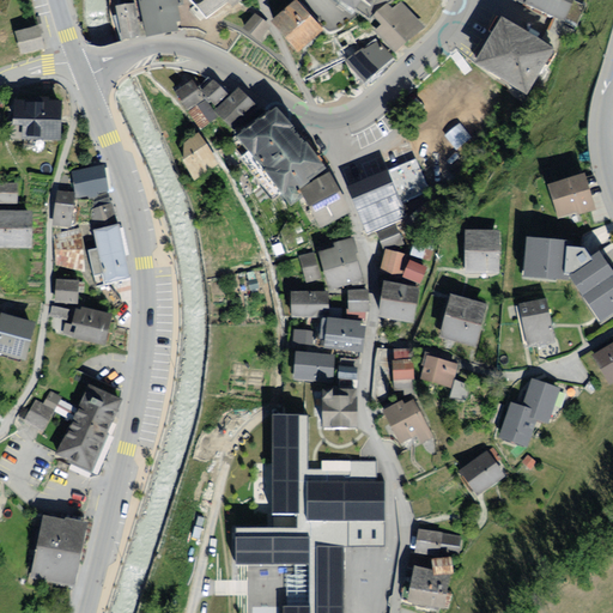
[(171,0),(144,0),(138,1),(143,38),(177,34),(171,0)]
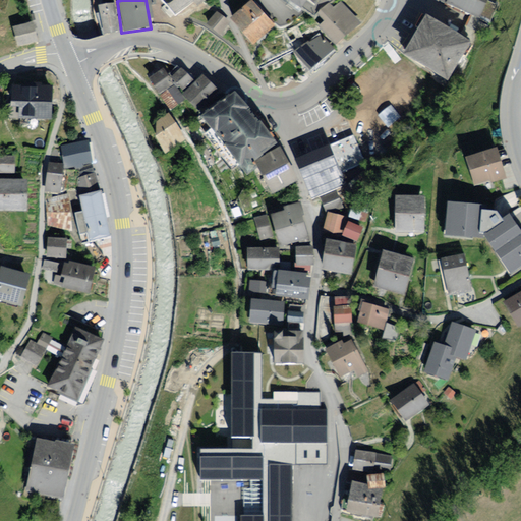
[(160,0),(159,1),(172,17),(192,0),(160,0)]
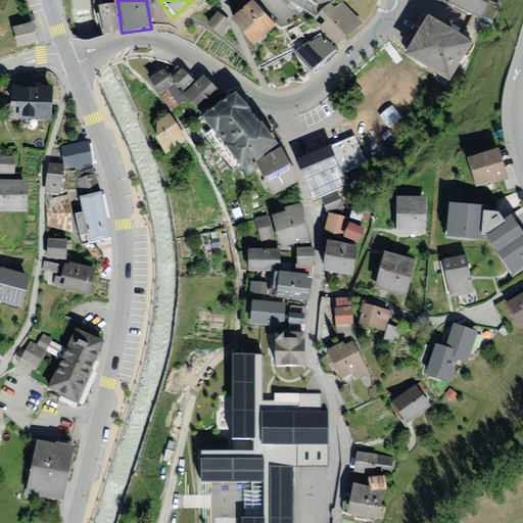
[(497,0),(438,0),(438,1),(488,22),(497,0)]
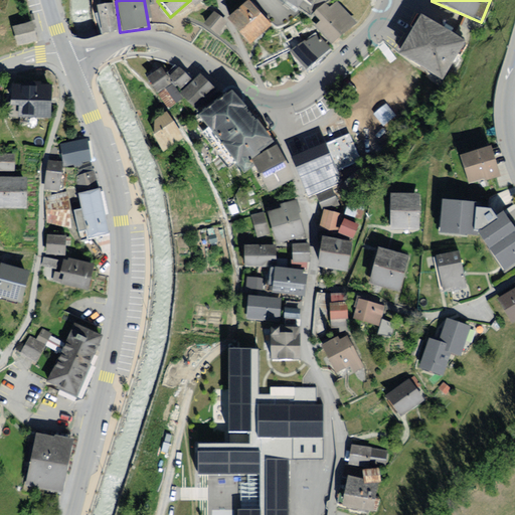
[(326,3),(315,13),(321,19),(315,25),(331,43),(355,21),(336,1),(330,7),(326,3)]
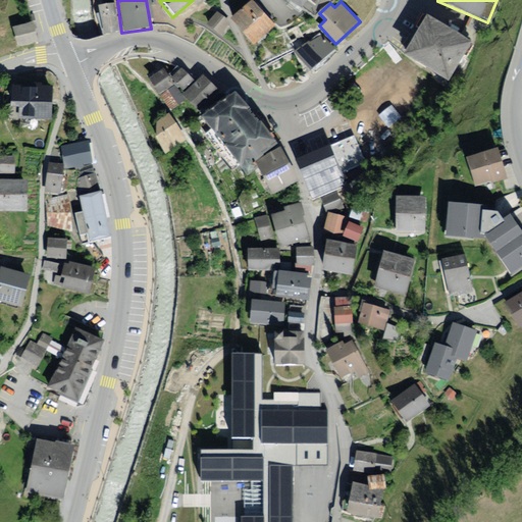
[(248,3),(230,20),(251,42),(268,25),(248,3)]
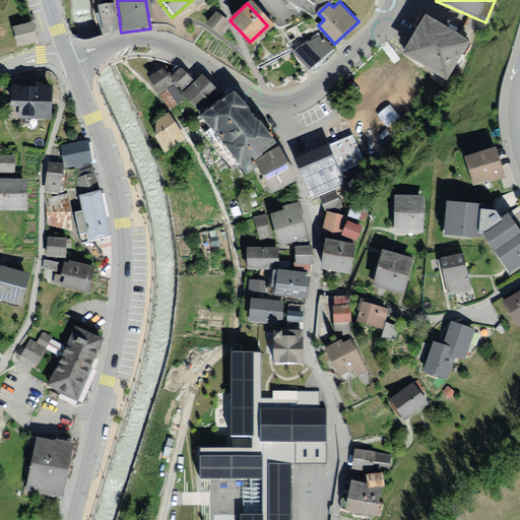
[(113,4),(95,7),(102,37),(119,34),(113,4)]
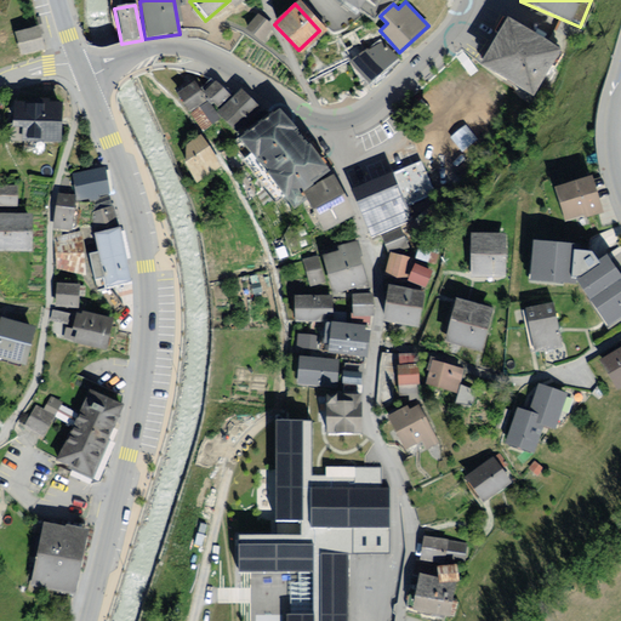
[(272,30),(255,17),(244,30),(260,44),(272,30)]
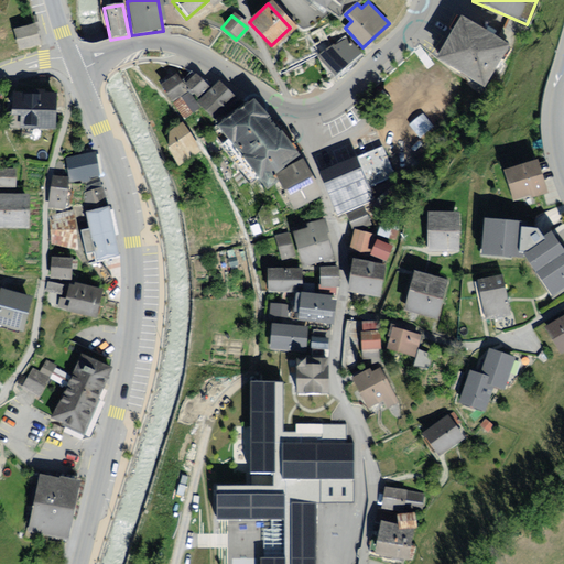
[(509,50),(458,19),(432,61),(484,93),(509,50)]
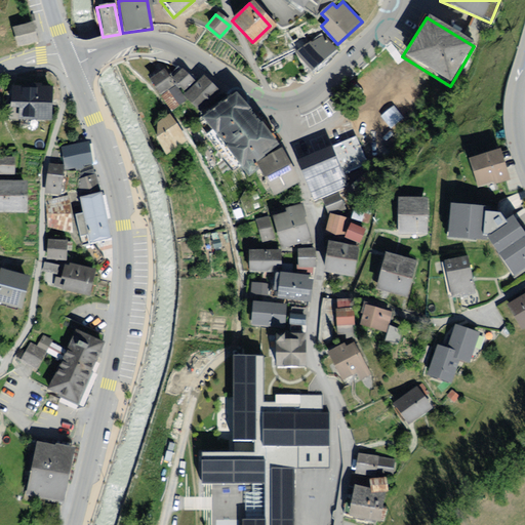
[(32,25),(15,29),(19,44),(36,40),(32,25)]
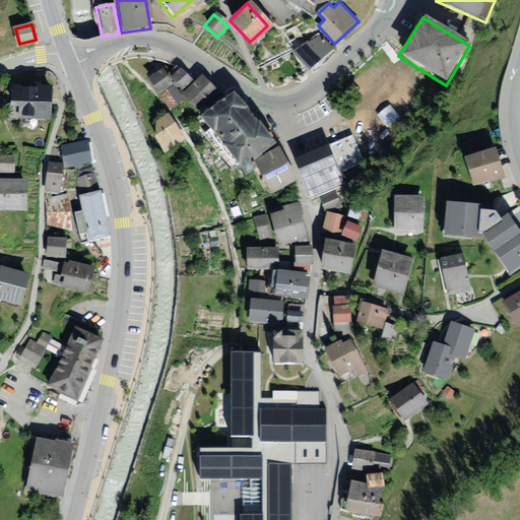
[(297,53),(311,68),(333,49),(324,39),(322,40),(319,36),(309,45),(308,43),(297,53)]
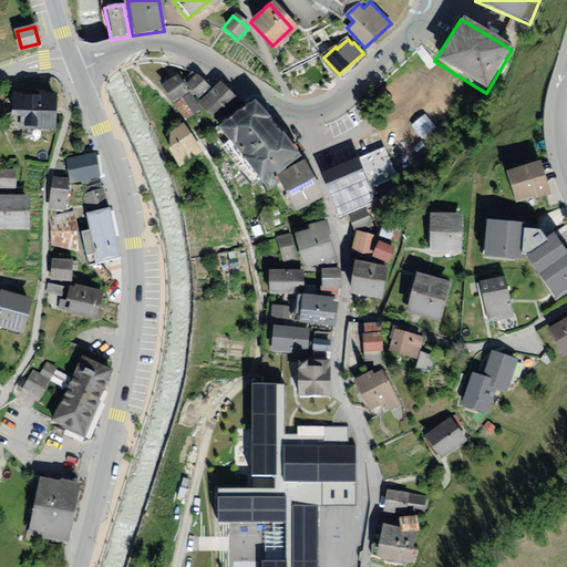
[(196,74),(185,85),(196,99),(208,88),(196,74)]
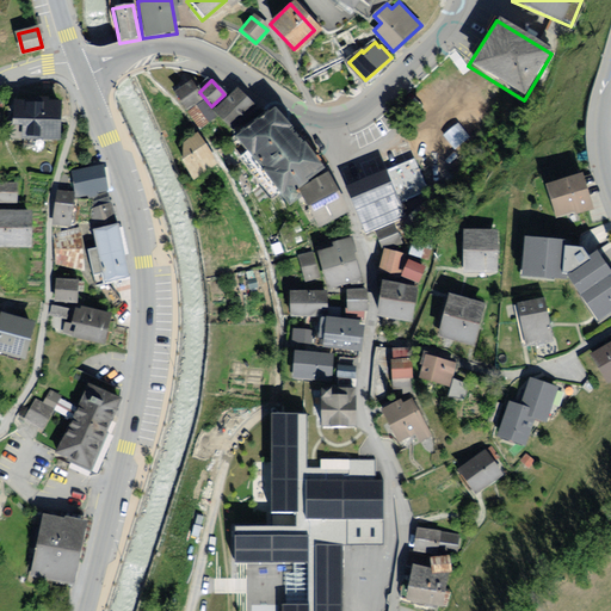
[(191,82),(173,94),(185,113),(203,100),(191,82)]
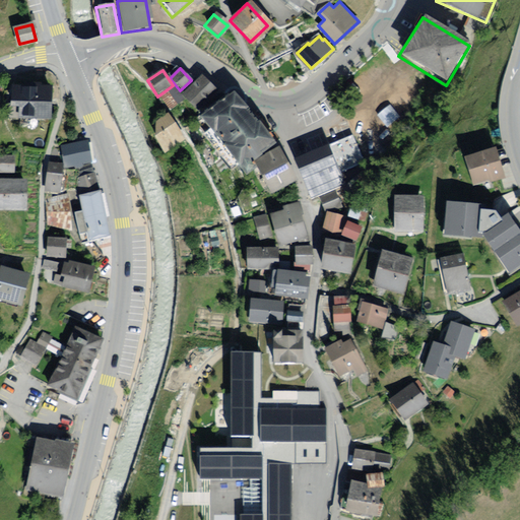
[(201,76),(180,95),(196,113),(217,93),(201,76)]
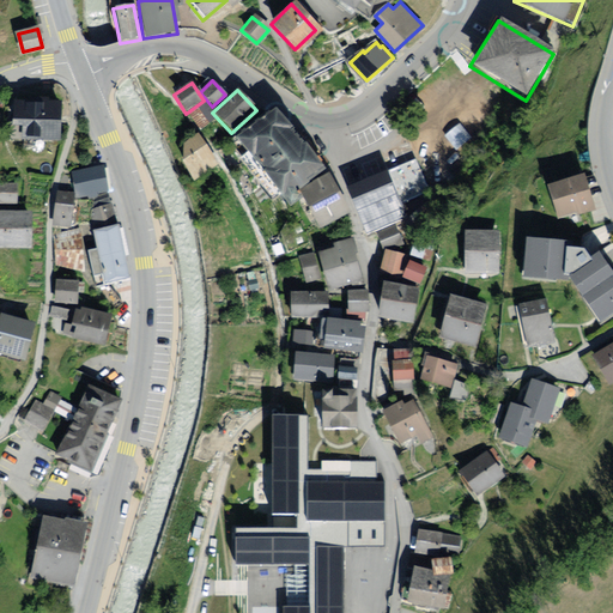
[(60,99),(11,97),(8,140),(59,143),(60,99)]
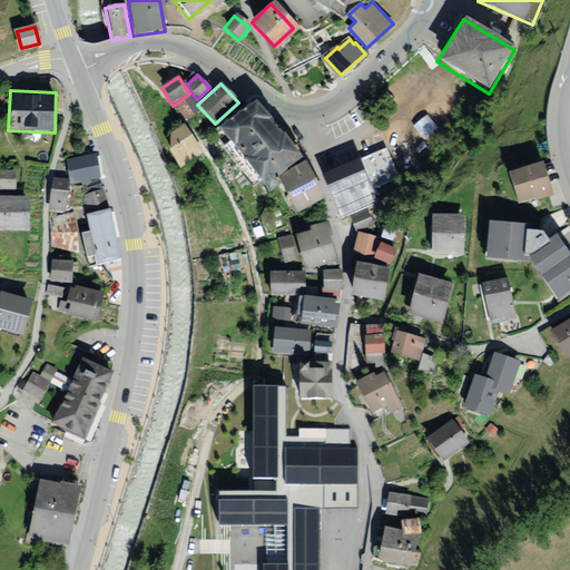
[(192,97),(176,106),(187,124),(203,114),(192,97)]
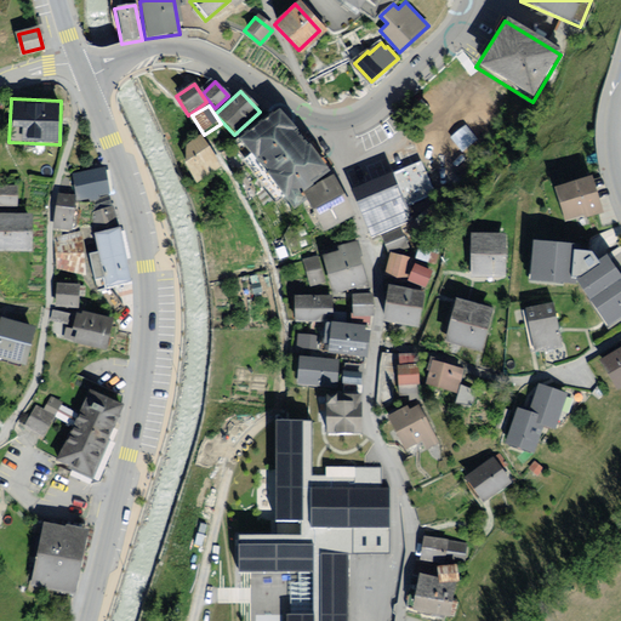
[(277,108),(234,143),(289,209),(331,175),(277,108)]
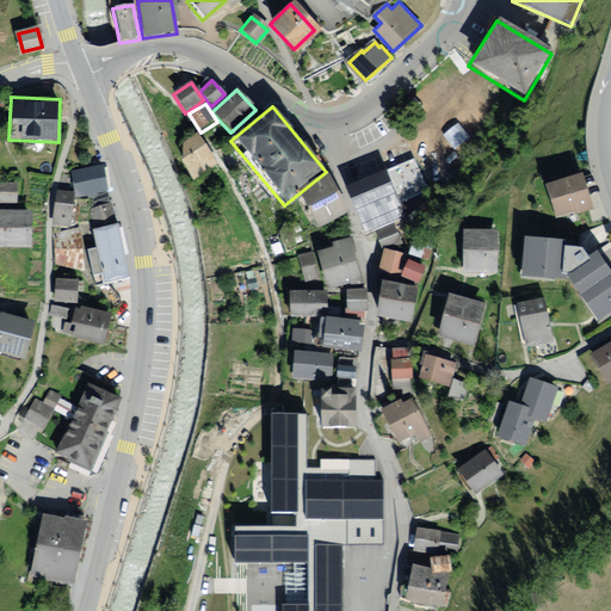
[(197,135),(172,152),(193,183),(218,165),(197,135)]
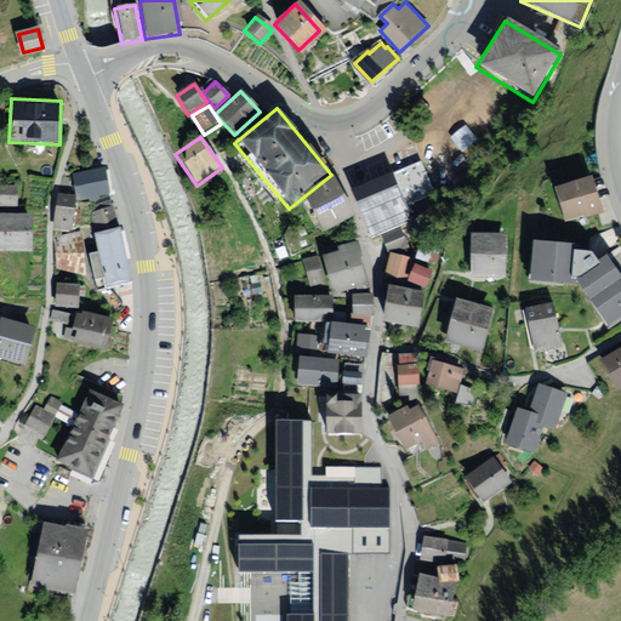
[(104,167),(72,174),(77,201),(109,197),(104,167)]
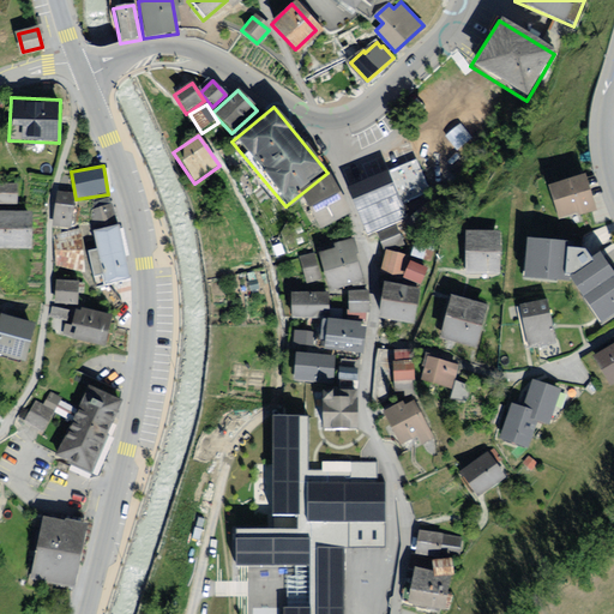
[(389,173),(349,191),(369,238),(410,220),(389,173)]
